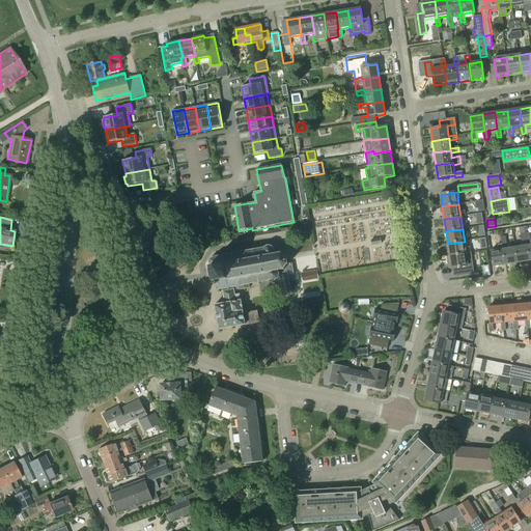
[(466,253),(470,252),(470,247),(466,247),(465,242),(448,244),(449,256),(466,253)]
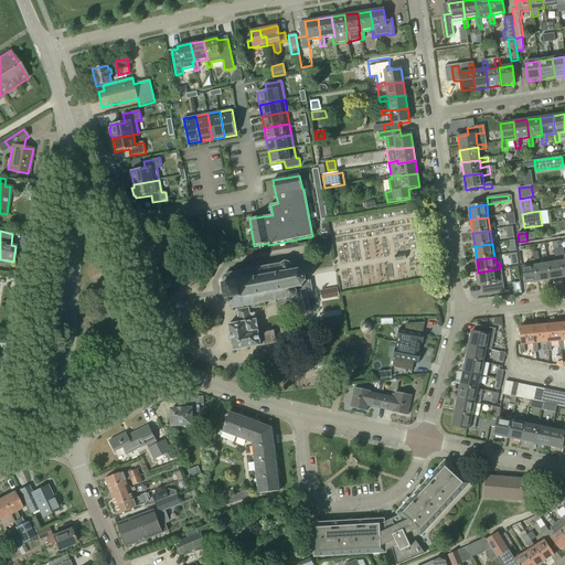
[(535,265),(534,259),(529,260),(530,266),(522,267),(525,284),(539,281),(535,265)]
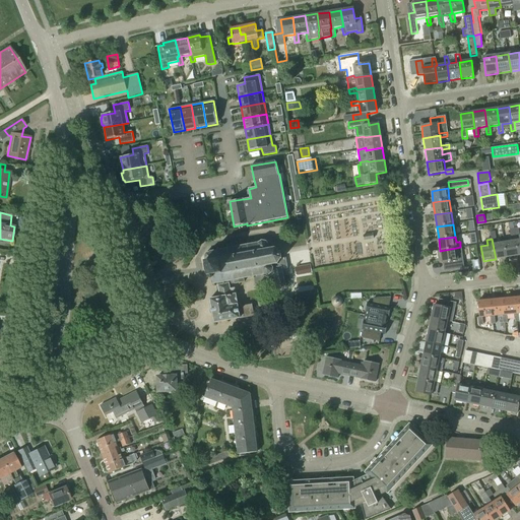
[(506,242),(508,257),(519,255),(517,240),(506,242)]
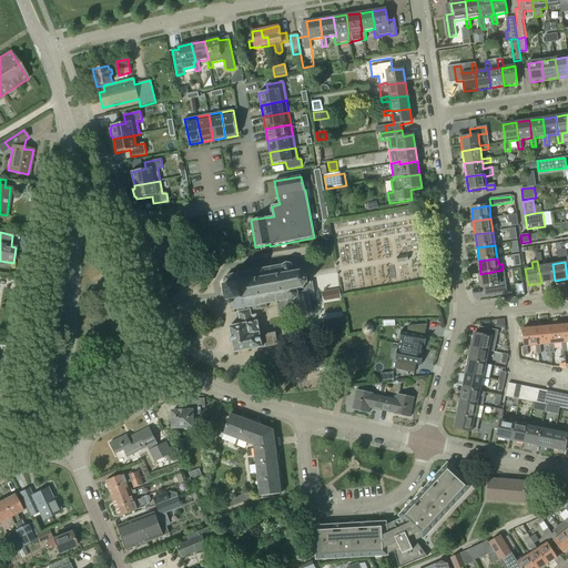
[(226,292),(226,297),(226,301),(227,301),(229,304),(232,306),(233,312),(234,311),(234,314),(235,314),(235,311),(237,311),(240,317),(252,315),(251,308),(256,307),(256,310),(257,310),(257,311),(269,308),(269,307),(269,305),(277,303),(277,306),(279,306),(280,312),(294,308),(295,306),(301,305),(302,313),(312,311),(310,298),(315,296),(313,282),(308,283),(307,276),(308,275),(307,275),(306,275),(302,272),(302,271),(301,270),(300,271),(293,272),(295,267),(292,264),(286,263),(283,265),(283,263),(281,263),(281,266),(272,267),(272,265),(270,265),(271,267),(261,270),(261,267),(260,267),(260,266),(249,269),(249,270),(249,272),(240,274),(239,272),(237,272),(237,274),(231,275),(231,274),(230,274),(230,276),(225,277),(224,283),(226,286),(224,286),(225,292),(226,292)]
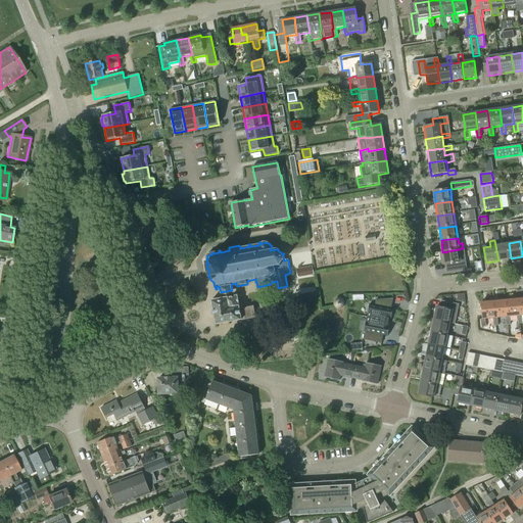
[(495,245),(498,260),(511,258),(509,243),(495,245)]
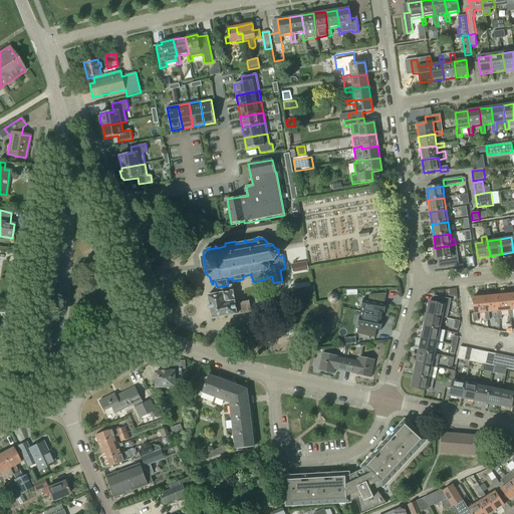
[(455,244),(451,245),(435,248),(436,249),(434,249),(435,256),(437,256),(437,260),(440,260),(440,265),(458,262),(455,244)]
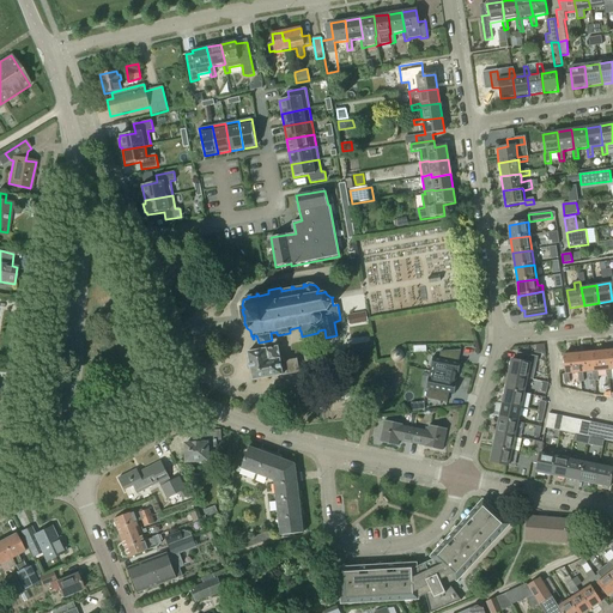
[(368,313),(349,316),(350,325),(369,322),(368,313)]
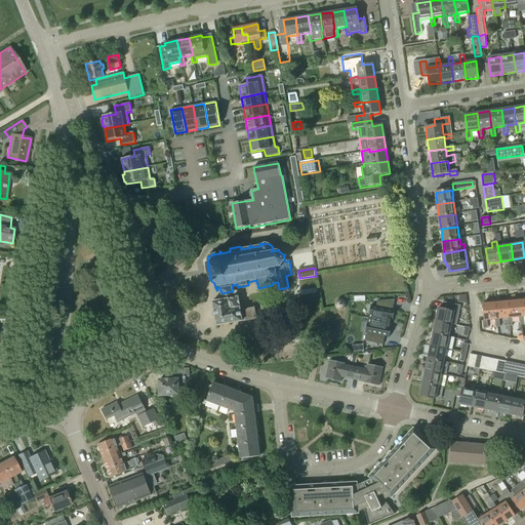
[(233,291),(221,293),(223,300),(212,303),(216,327),(230,324),(256,320),(255,309),(244,311),(244,308),(241,308),(239,297),(238,297),(238,294),(234,294),(233,291)]
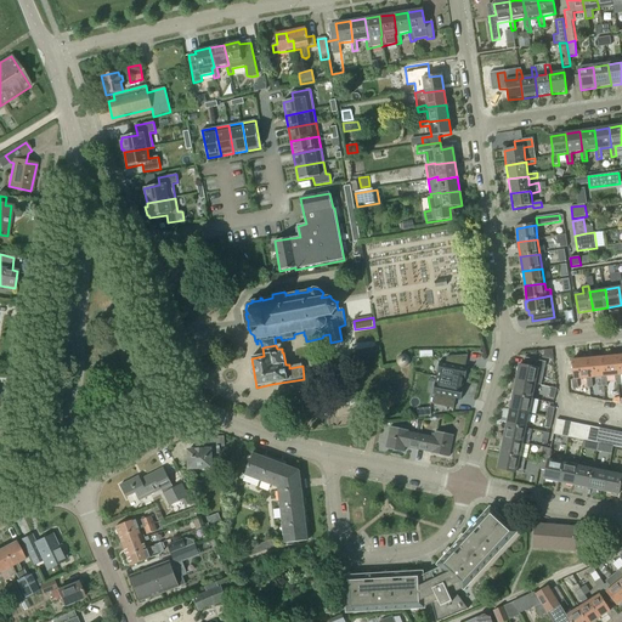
[(399,367),(402,367),(405,367),(406,366),(408,363),(408,361),(408,358),(407,356),(405,355),(402,355),(400,355),(397,356),(396,358),(395,361),(396,363),(397,366),(399,367)]
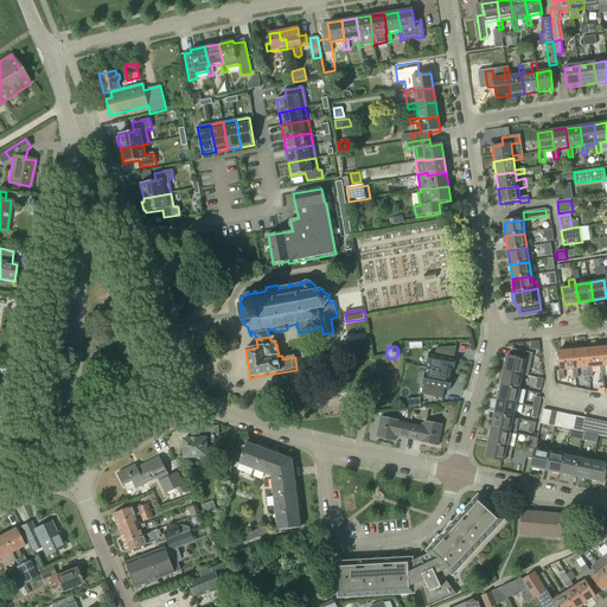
[(598,347),(585,349),(586,368),(588,377),(592,376),(592,368),(600,366),(598,347)]
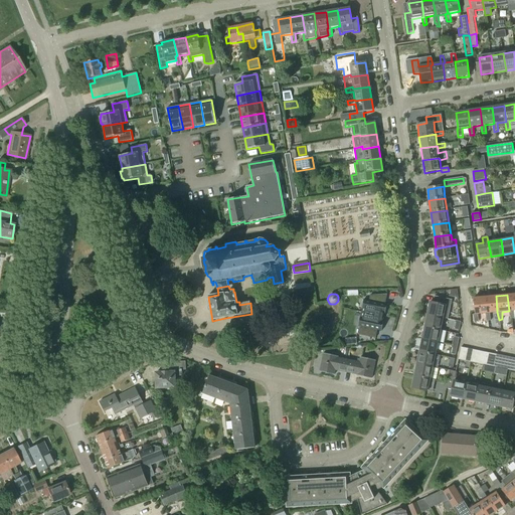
[(497,312),(496,296),(485,297),(487,313),(485,313),(487,321),(491,321),(490,313),(497,312)]
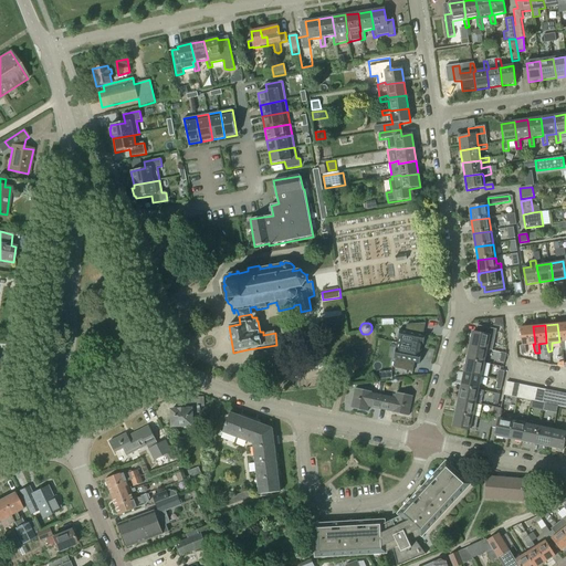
[(398,335),(395,347),(420,353),(423,339),(421,339),(423,326),(402,331),(401,335),(398,335)]
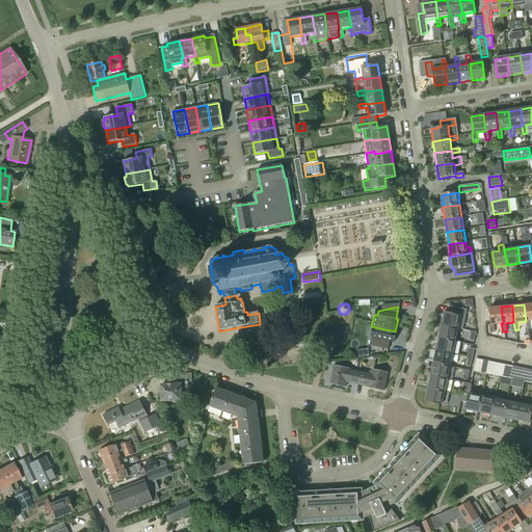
[(490,324),(489,324),(486,325),(487,333),(489,331),(489,333),(495,333),(494,324),(501,323),(503,323),(501,307),(489,308),(490,324)]
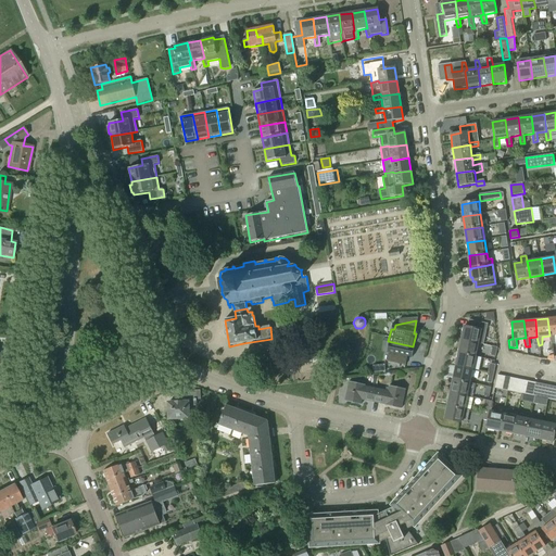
[(463,340),(479,343),(482,330),(487,331),(488,325),(475,323),(474,328),(465,327),(463,340)]
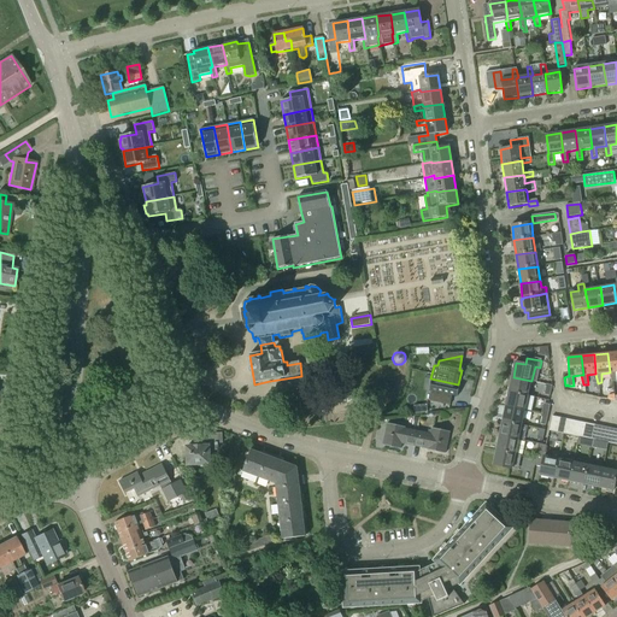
[(510,392),(528,395),(532,381),(513,377),(510,392)]
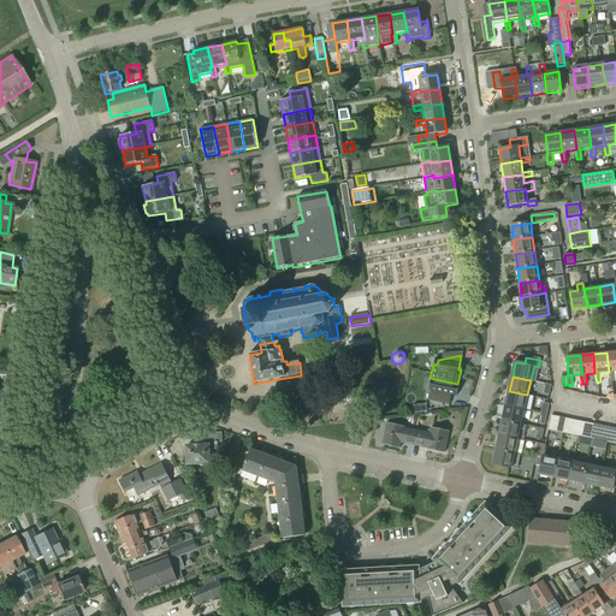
[(457,384),(430,378),(426,392),(428,394),(427,402),(448,407),(450,397),(455,398),(457,384)]
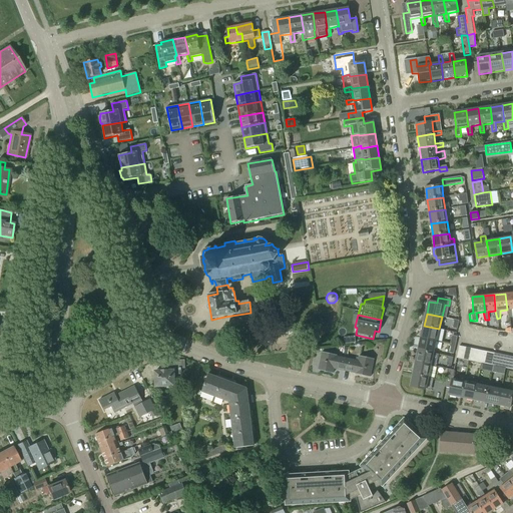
[(444,330),(439,329),(424,326),(421,338),(437,341),(441,342),(444,330)]
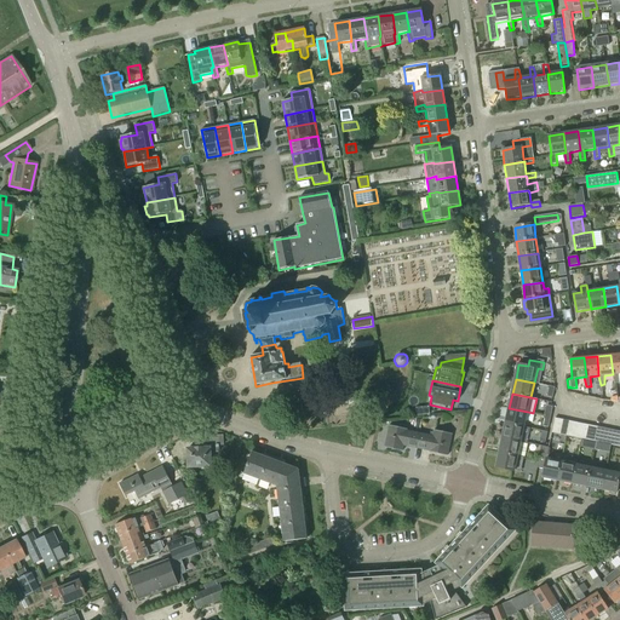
[(528,412),(509,408),(506,423),(524,426),(528,412)]
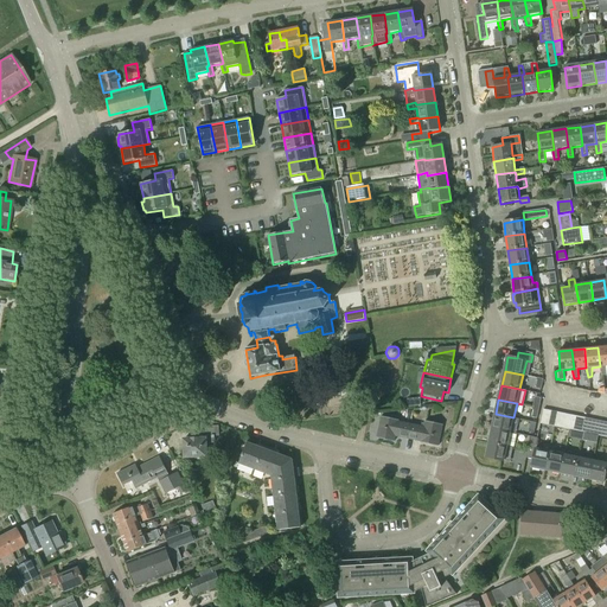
[(549,425),(553,410),(544,408),(541,423),(549,425)]
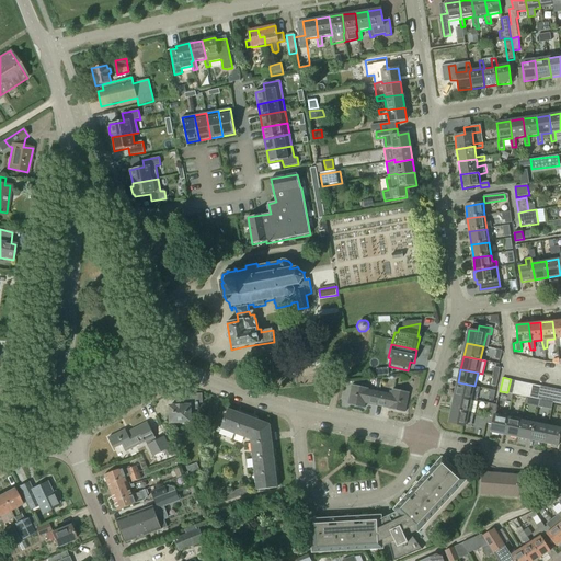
[(516,380),(511,379),(507,392),(514,393),(516,380)]
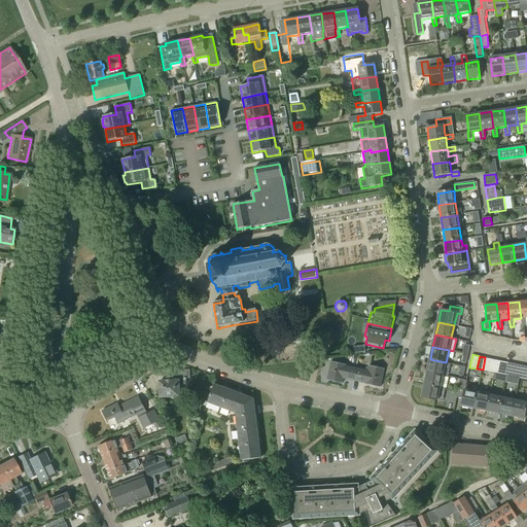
[(483,370),(489,372),(492,358),(485,357),(483,370)]
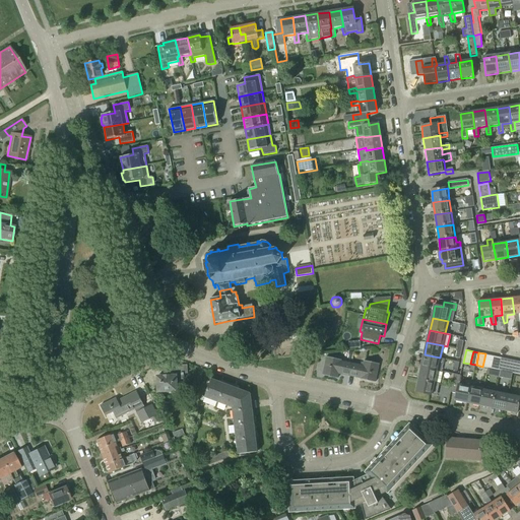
[(492,355),(485,353),(482,367),(489,368),(492,355)]
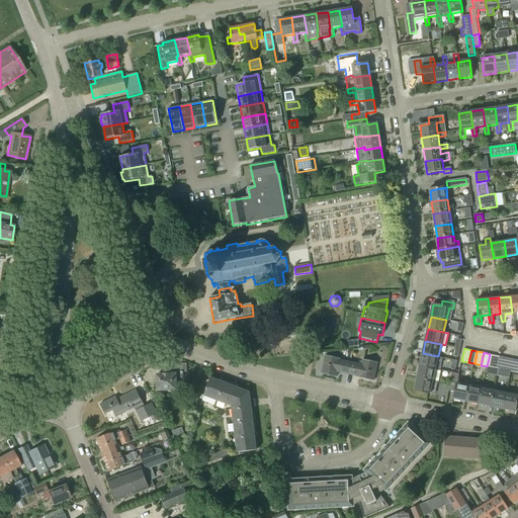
[(420,365),(435,368),(438,356),(423,353),(420,365)]
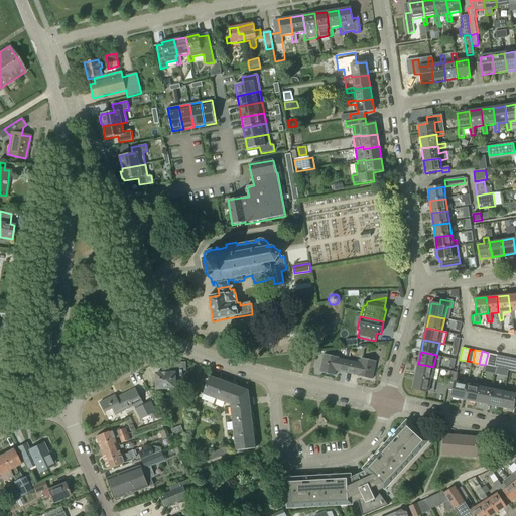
[(494,354),(488,353),(485,365),(491,366),(494,354)]
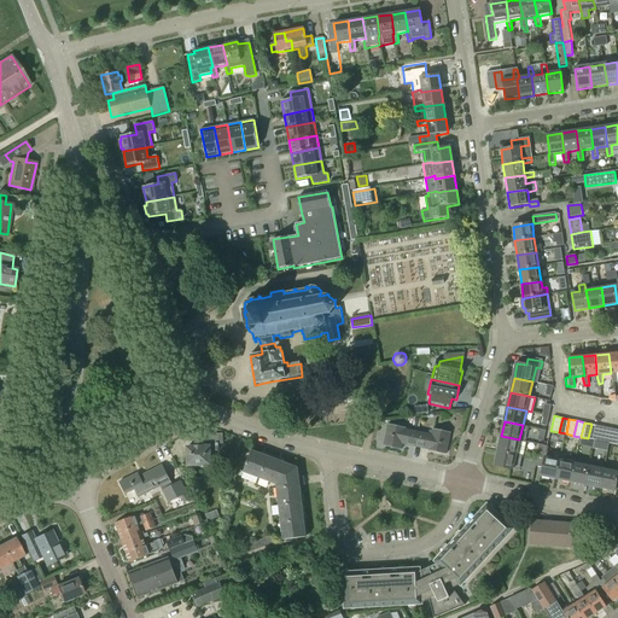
[(588,438),(595,441),(599,425),(592,424),(588,438)]
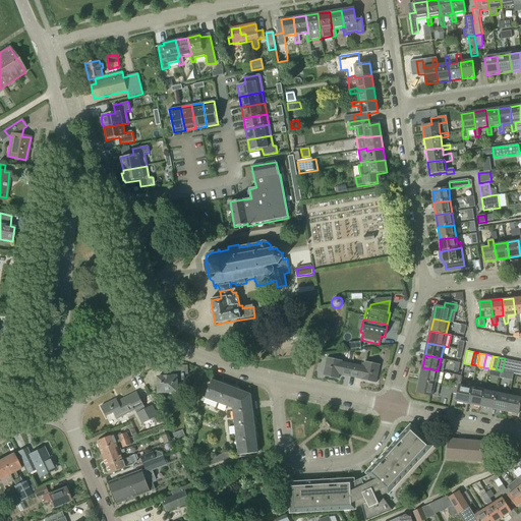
[(340,375),(350,378),(354,364),(328,358),(324,377),(339,380),(340,375)]
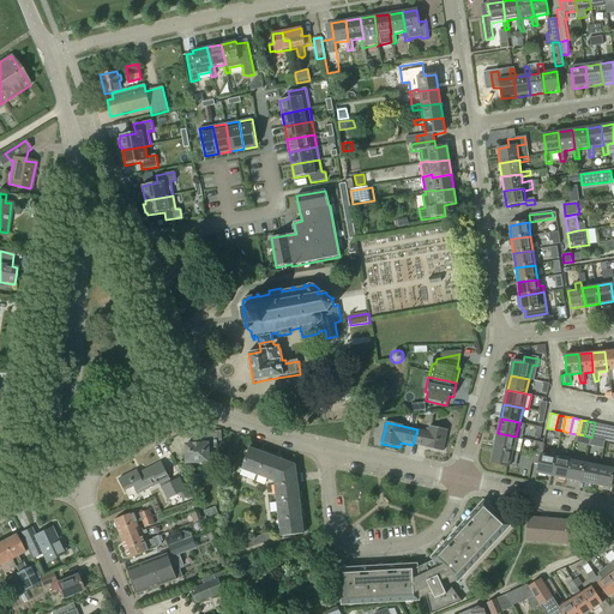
[(591,438),(599,439),(602,425),(595,422),(591,438)]
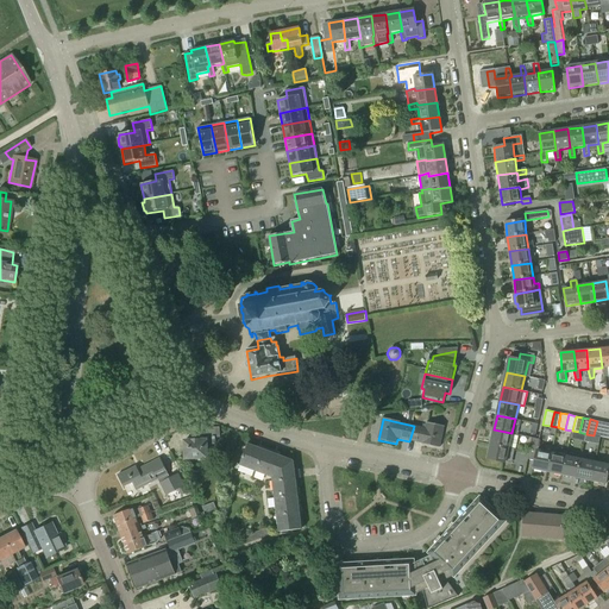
[(594,435),(601,437),(604,422),(597,421),(594,435)]
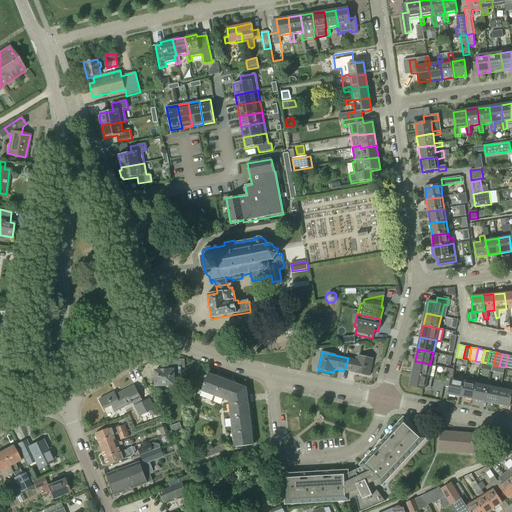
[(348,358),(344,371),(370,376),(374,358),(359,355),(358,360),(348,358)]
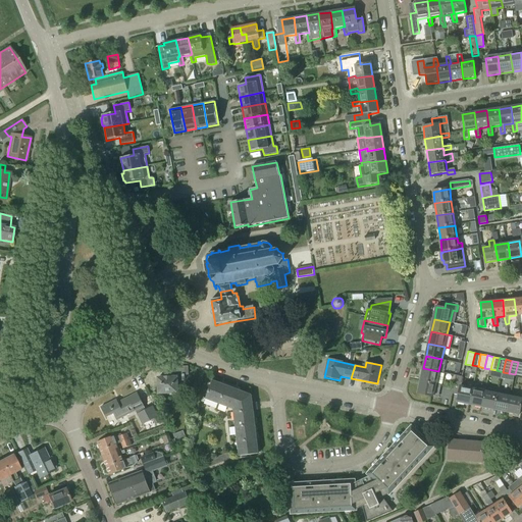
[(170,394),(178,394),(178,382),(185,381),(185,380),(189,380),(188,367),(176,368),(177,378),(158,379),(159,394),(170,394)]
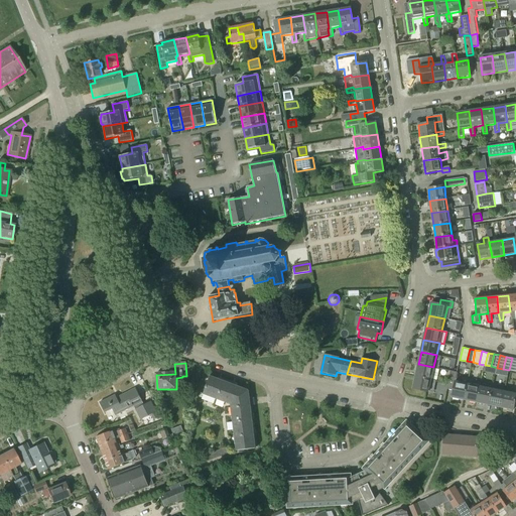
[(433,367),(418,364),(415,376),(431,379),(433,367)]
